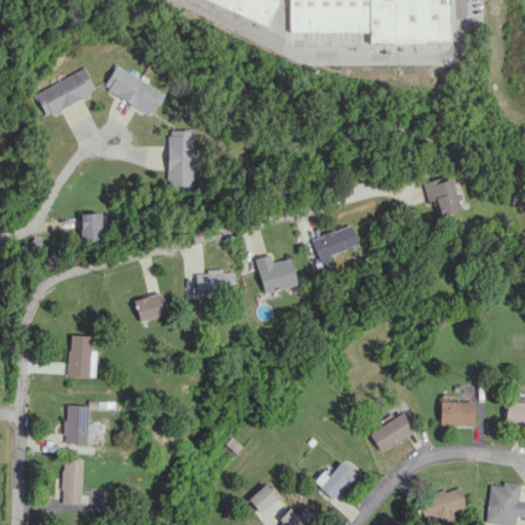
[(208,0),(268,26),(279,0),(208,0)]
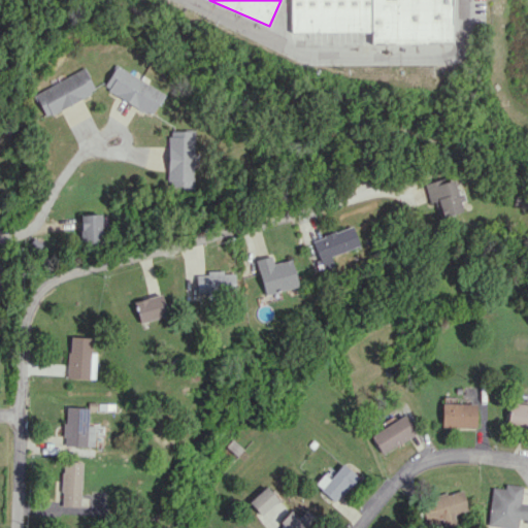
[(290,0),(292,31),(372,31),(372,44),(453,43),(452,0),(290,0)]
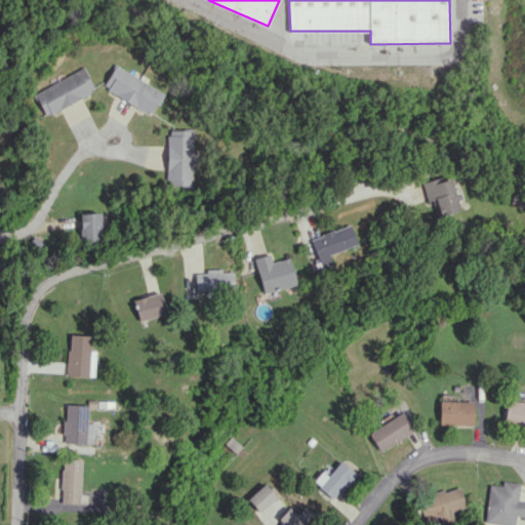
[(151,113),(162,90),(111,67),(101,89),(151,113)]
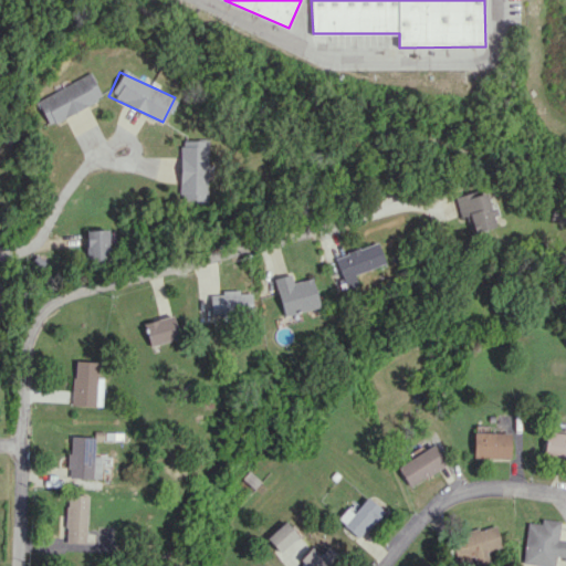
[(34,101),(46,125),(101,97),(88,73),(34,101)]
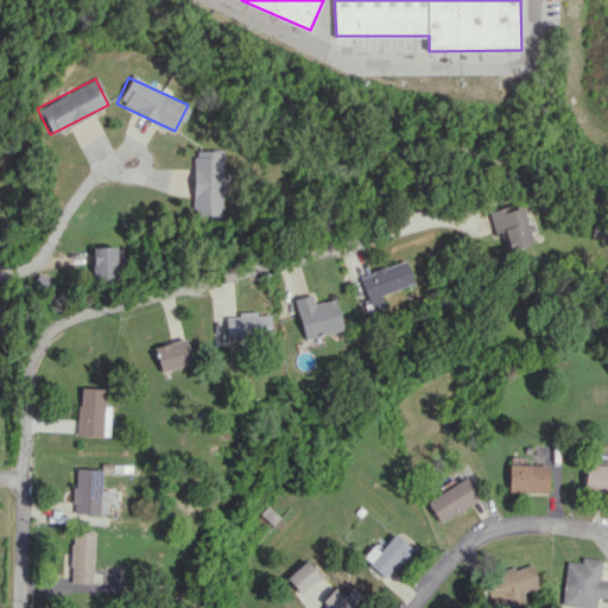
[(194,216),(223,215),(222,150),(192,151),(194,216)]
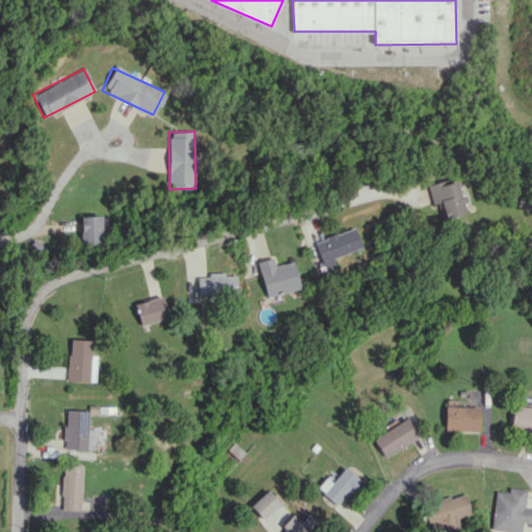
[(425,185),(431,204),(435,203),(441,219),(464,212),(455,180),(446,183),(445,179),(425,185)]
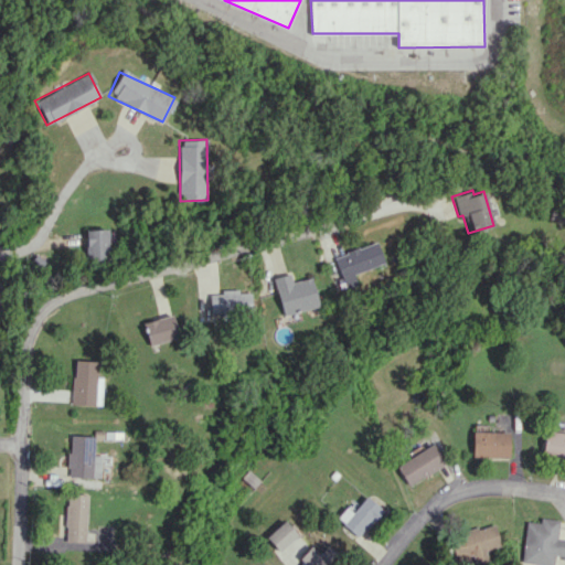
[(85,230),(86,260),(109,259),(108,228),(85,230)]
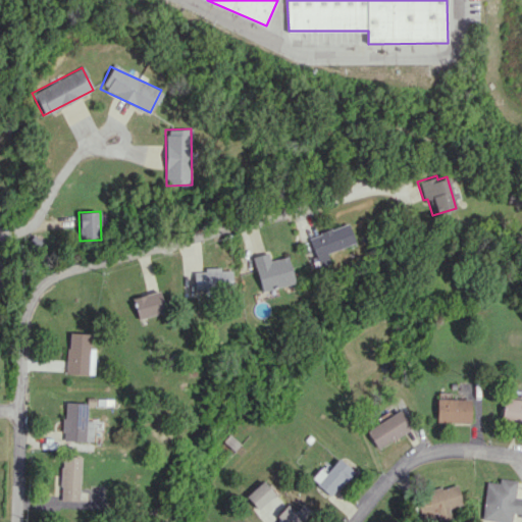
[(326,253),(354,243),(347,222),(307,237),(318,267),(329,263),(326,253)]
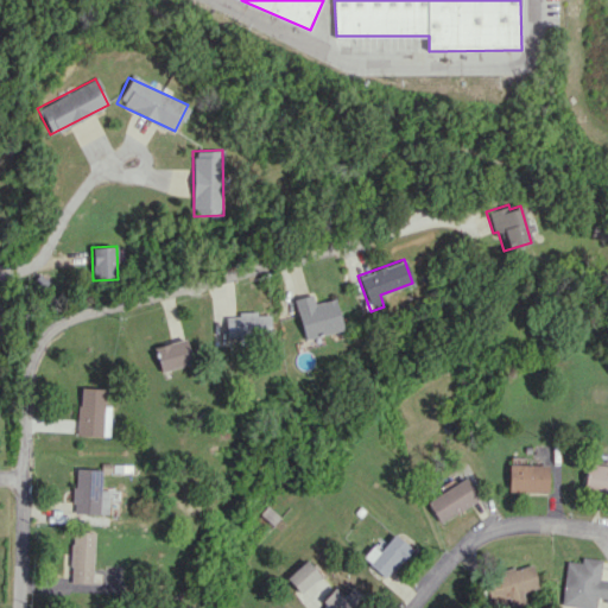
[(334,297),(314,303),(311,293),(293,298),(305,340),(343,329),(334,297)]
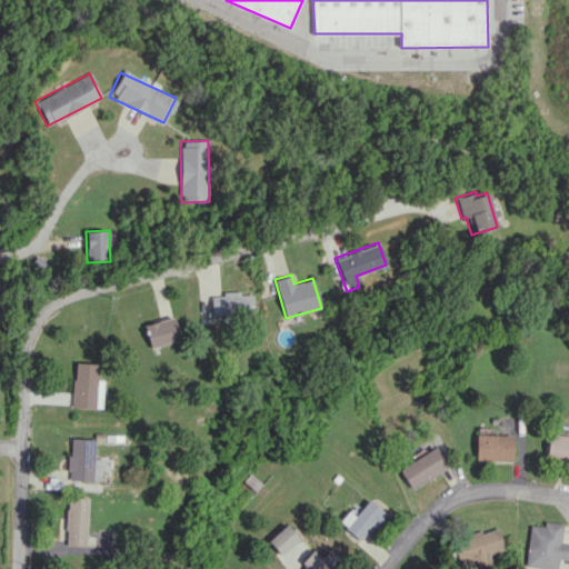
[(211,315),(249,316),(250,292),(221,291),(221,297),(211,297),(211,315)]
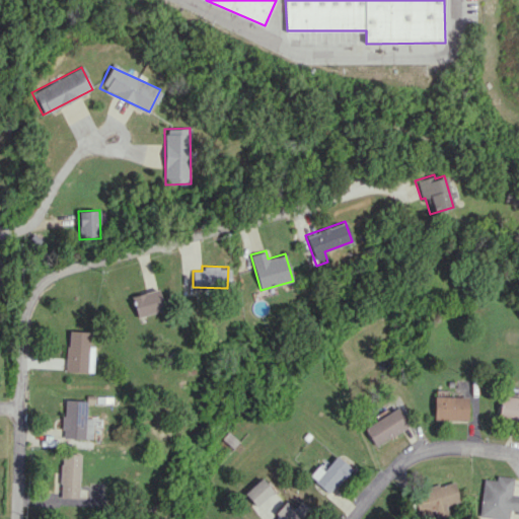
[(131,296),(136,316),(163,310),(158,289),(131,296)]
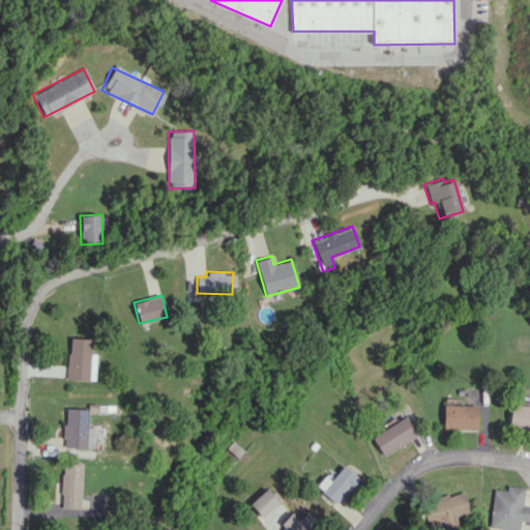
[(95,353),(90,353),(91,339),(68,337),(66,379),(94,380),(95,353)]
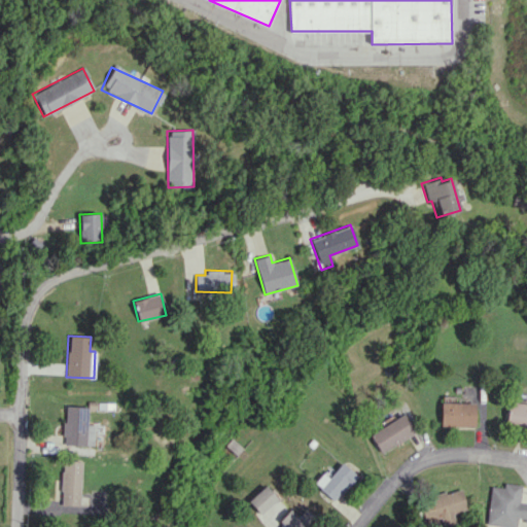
[(505,424),(526,426),(526,403),(507,401),(505,424)]
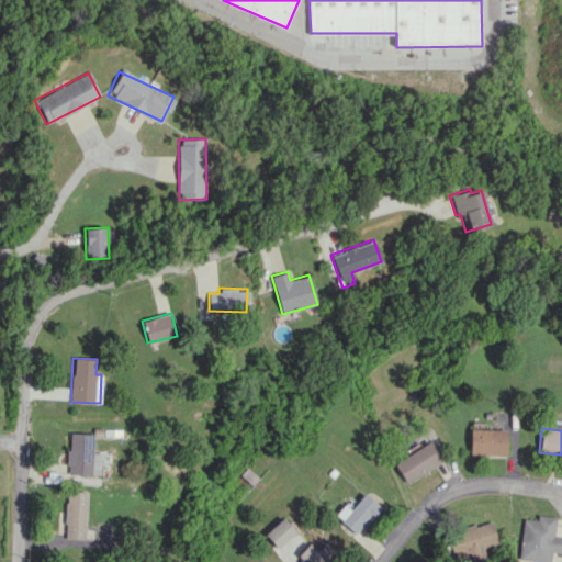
[(506,429),(470,429),(469,454),(506,454),(506,429)]
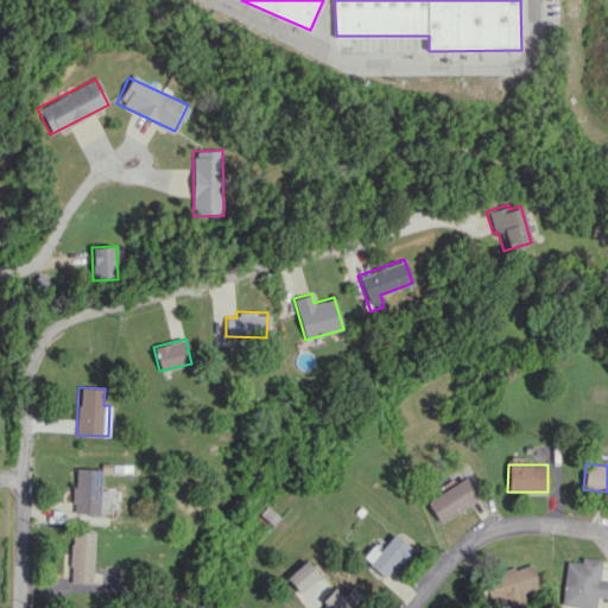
[(100,489),(101,469),(74,468),(74,513),(107,514),(108,489),(100,489)]
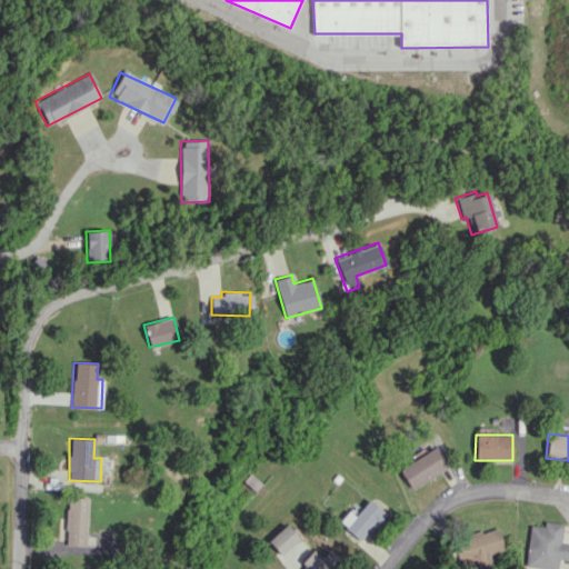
[(398,469),(411,490),(448,467),(435,446),(398,469)]
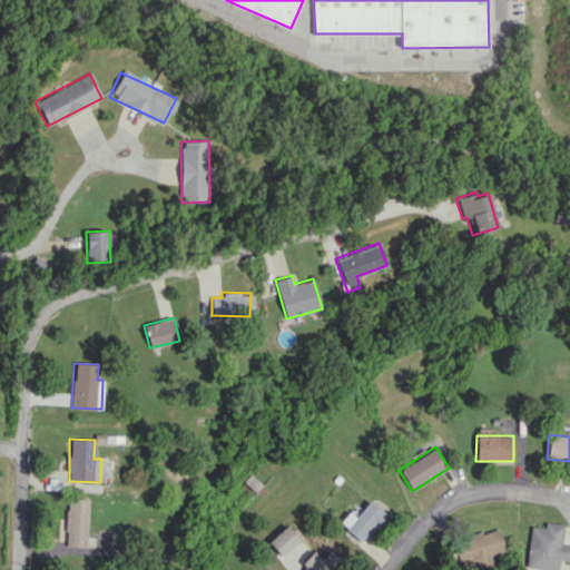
[(86,547),(87,499),(67,498),(66,546),(86,547)]
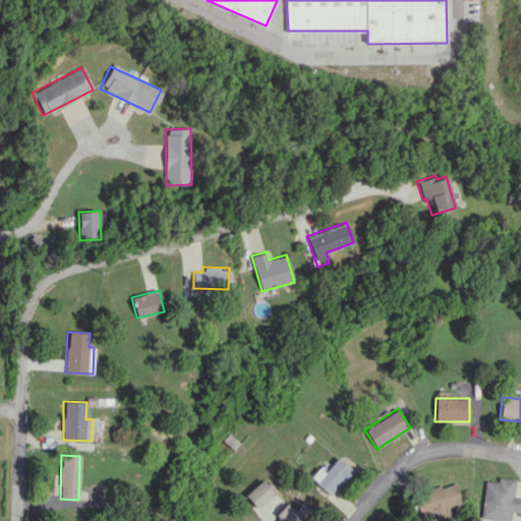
[(319,467),(309,477),(331,496),(352,469),(337,457),(325,472),(319,467)]
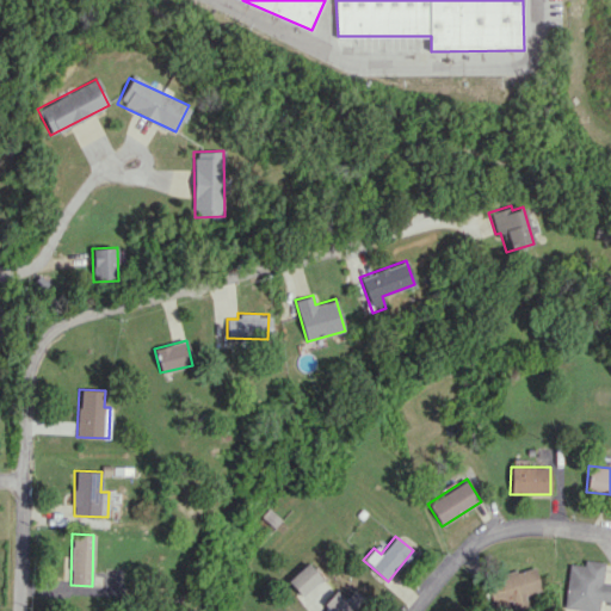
[(610,605),(610,582),(602,584),(603,561),(582,560),(582,565),(567,563),(565,609),(598,610),(598,605),(610,605)]
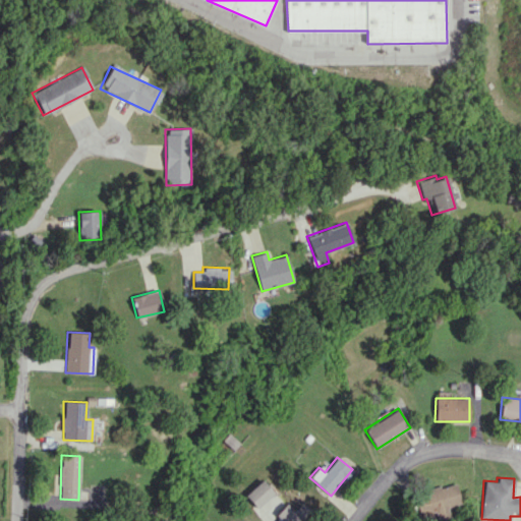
[(263,479),(246,495),(257,507),(274,493),(263,479)]
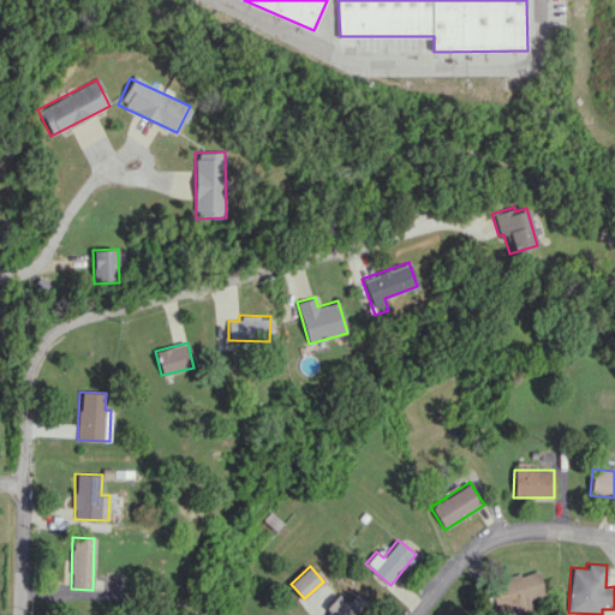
[(544,593),(538,569),(489,583),(496,608),(513,603),(517,614),(531,610),(527,598),(544,593)]
